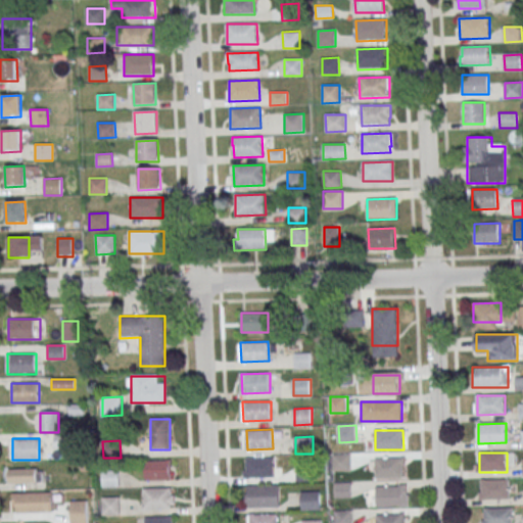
[(334,455),(351,454),(351,471),(334,471),(334,455)]
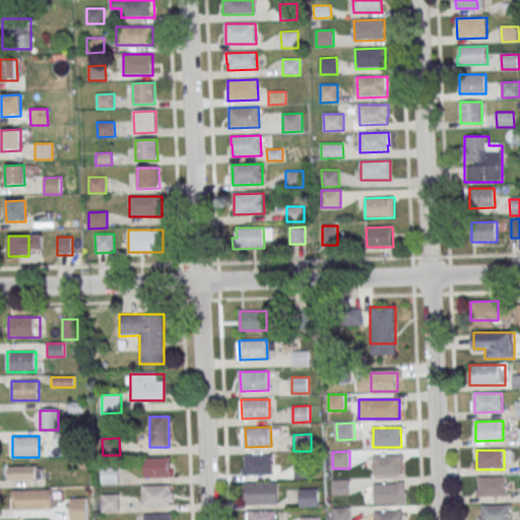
[(245,456),(273,455),(273,475),(243,476),(243,468),(246,468),(245,456)]
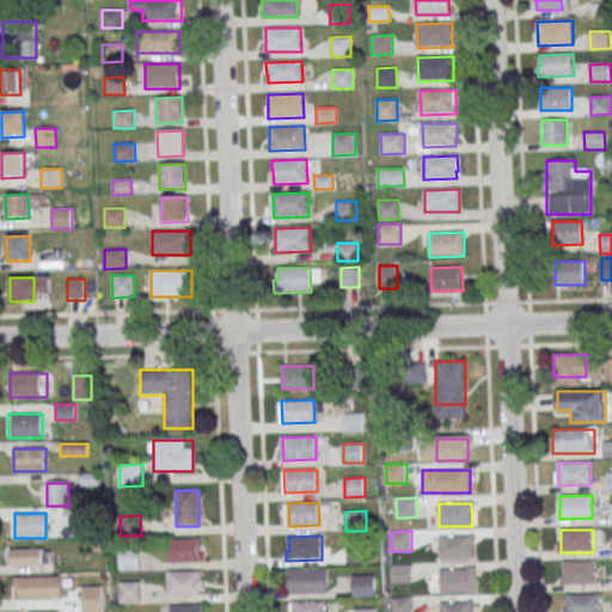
[(440,537),(472,536),(472,558),(440,560),(440,537)]
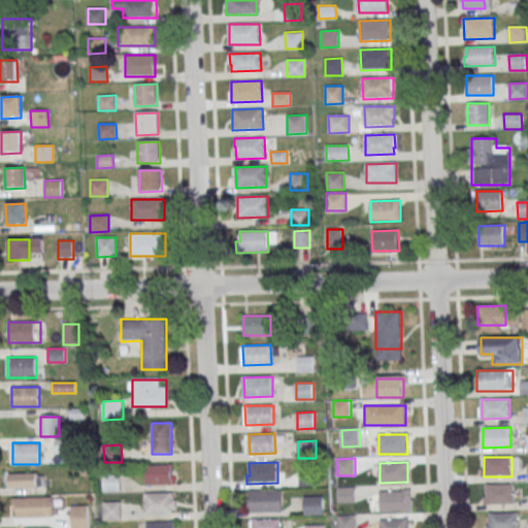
[(172,484),(172,465),(146,465),(146,484),(172,484)]
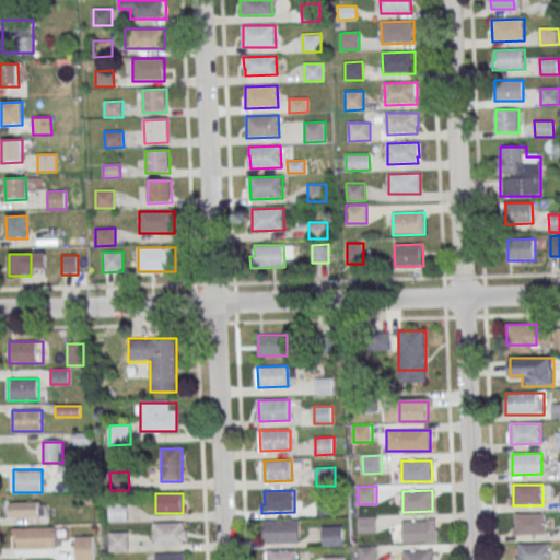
[(317,498),(336,498),(337,515),(318,515),(317,498)]
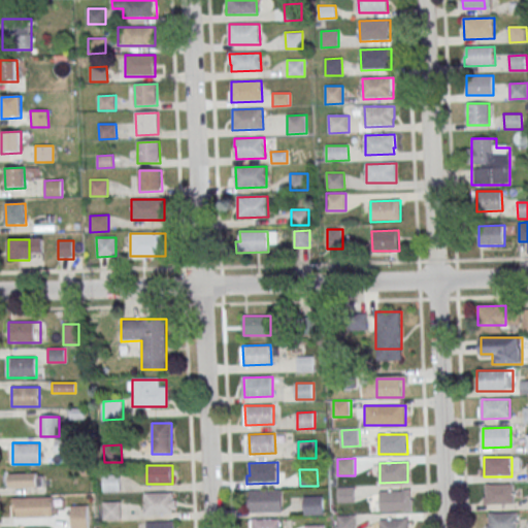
[(41,488),(40,473),(8,473),(8,488),(41,488)]
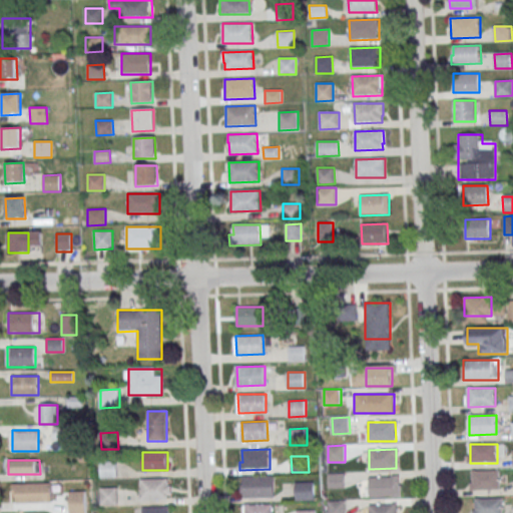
[(100,461),(117,461),(117,477),(100,478),(100,461)]
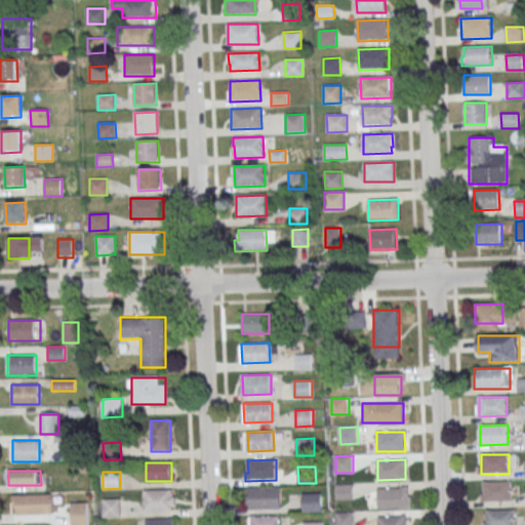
[(483,483),(511,482),(512,501),(484,501),(483,483)]
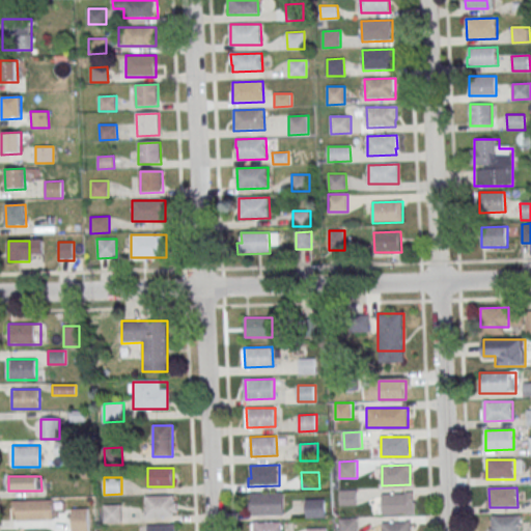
[(340,490),(358,490),(358,505),(340,506),(340,490)]
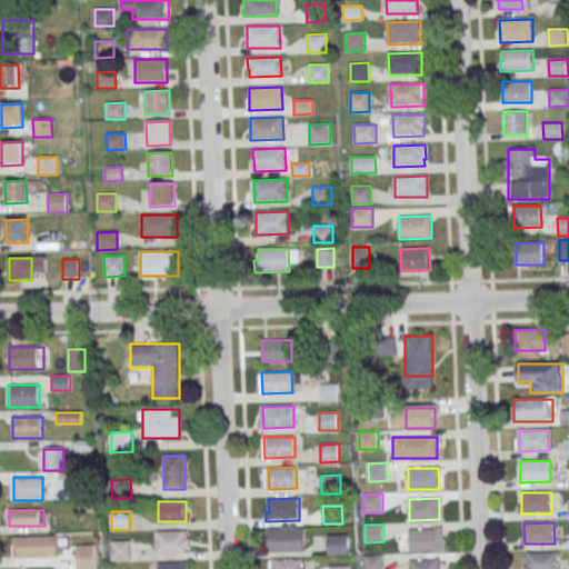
[(268,528),(268,551),(303,551),(303,528),(268,528)]
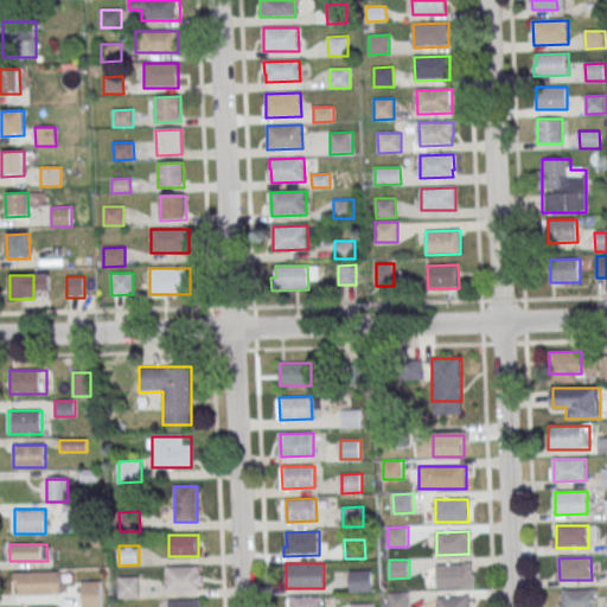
[(438,566),(470,564),(471,587),(438,588),(438,566)]
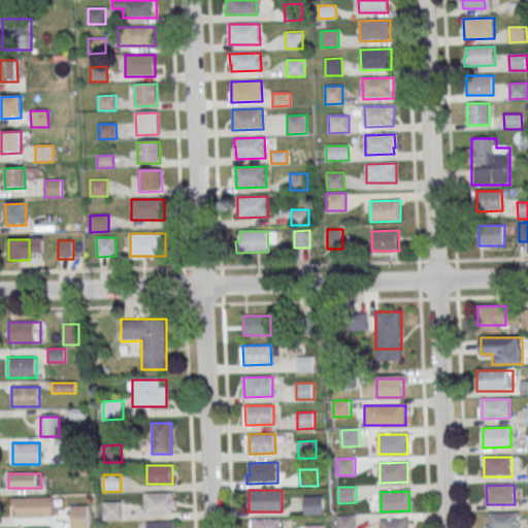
[(145,494),(173,493),(173,513),(145,514),(145,494)]
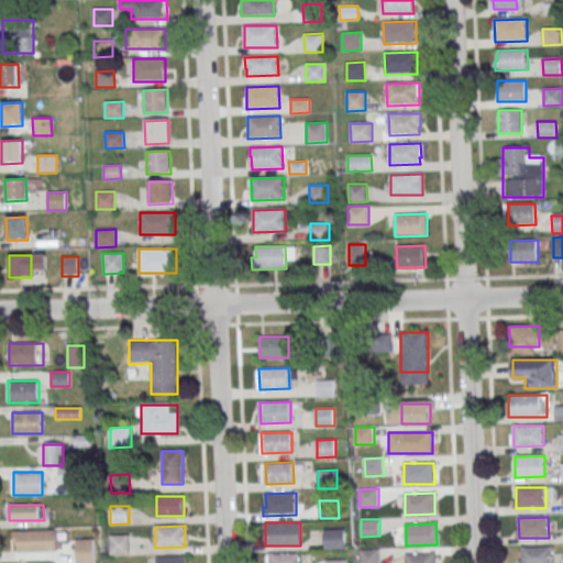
[(326,530),(345,529),(345,549),(326,549),(326,530)]
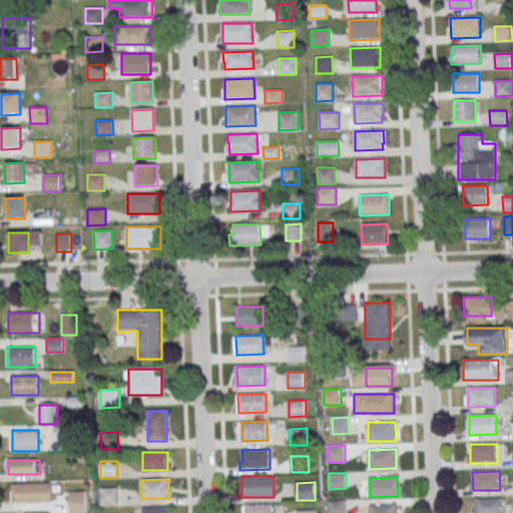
[(51,483),(12,483),(12,502),(51,502),(51,483)]
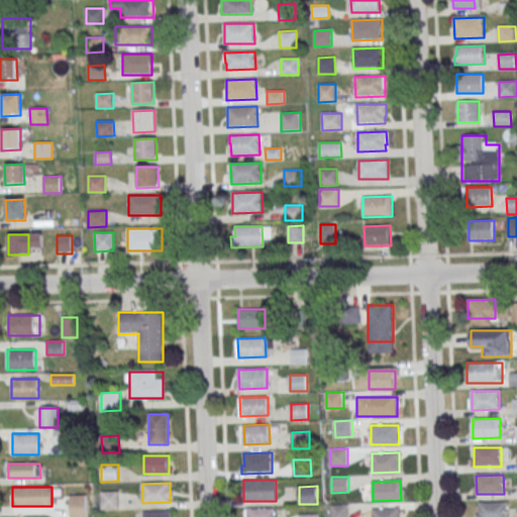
[(101,493),(118,492),(119,508),(102,509),(101,493)]
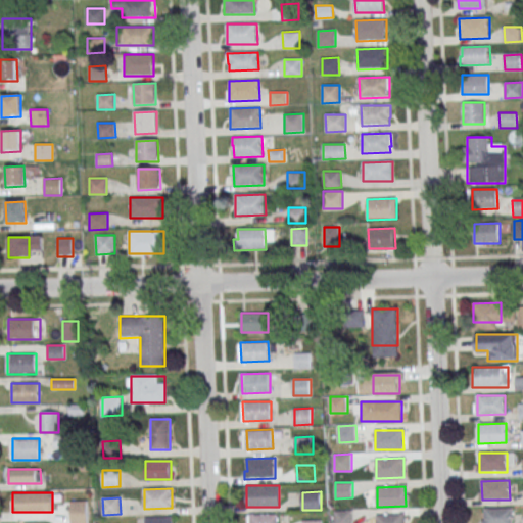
[(70,522),(70,502),(88,501),(88,522),(70,522)]
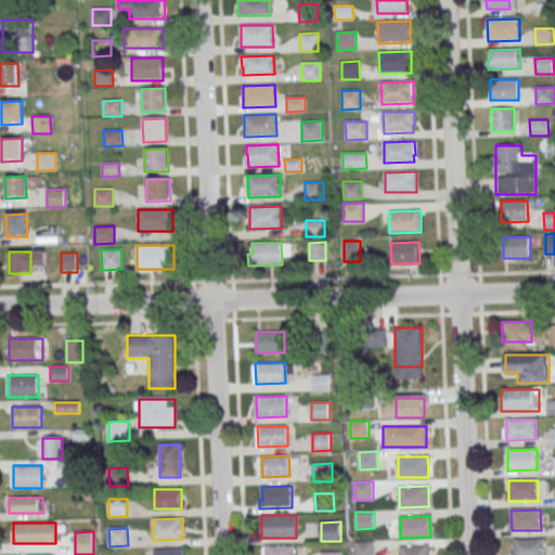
[(514,554),(514,540),(543,539),(543,554),(514,554)]
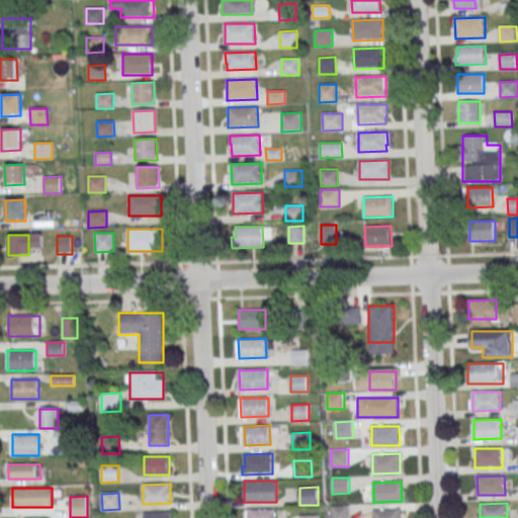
[(332,517),(332,506),(349,505),(349,517),(332,517)]
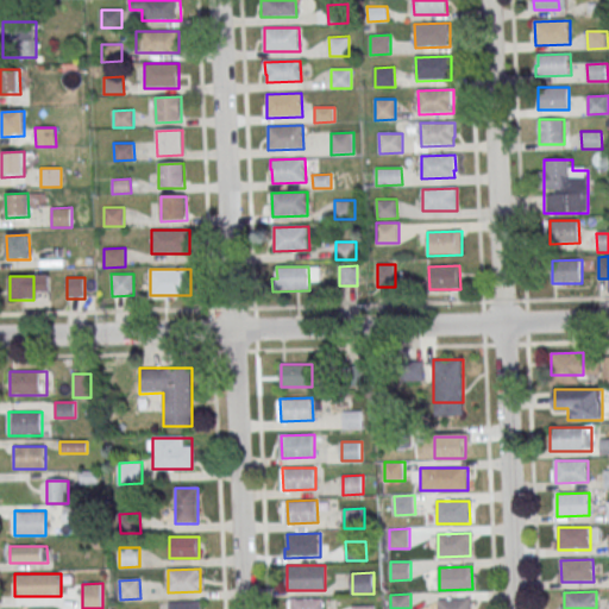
[(324,608),(324,598),(289,598),(288,608),(324,608)]
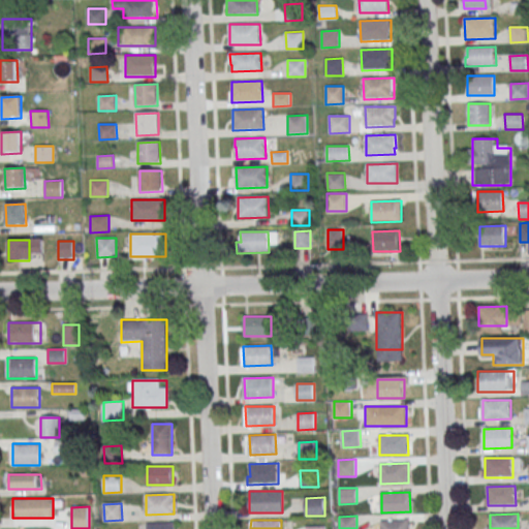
[(380,520),(380,528),(408,528),(409,520),(380,520)]
